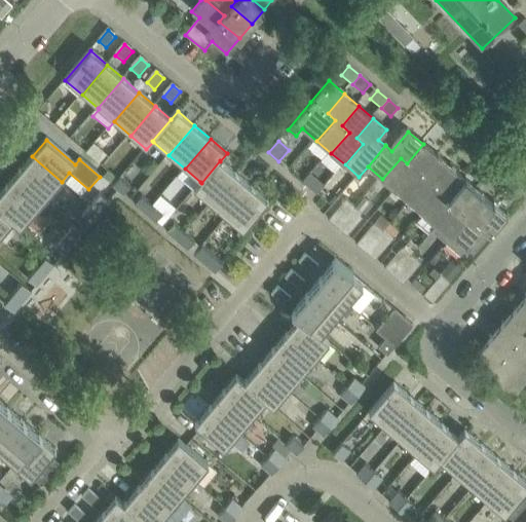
[(420,176),(438,156),(423,144),(407,163),(401,158),(382,179),(396,191),(414,170),(420,176)]
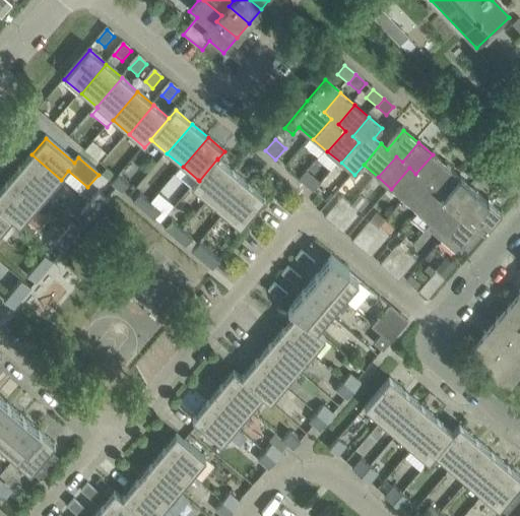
[(48,195),(61,180),(31,154),(18,171),(48,195)]
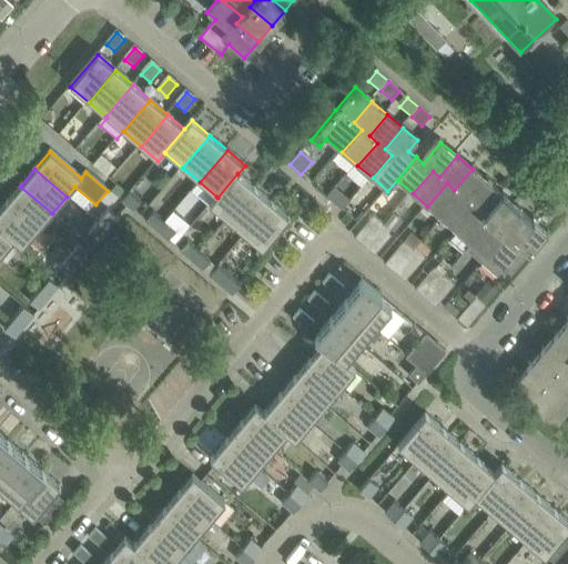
[(470,203),(488,182),(473,169),(454,190),(447,183),(427,207),(444,220),(463,198),(470,203)]
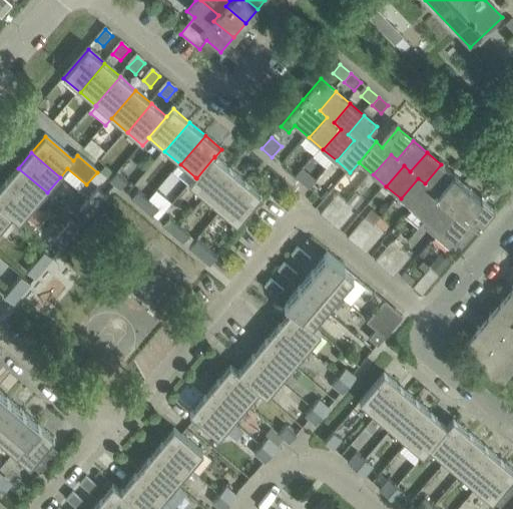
[(229,170),(214,157),(214,156),(196,178),(195,177),(189,185),(205,199),(229,170)]
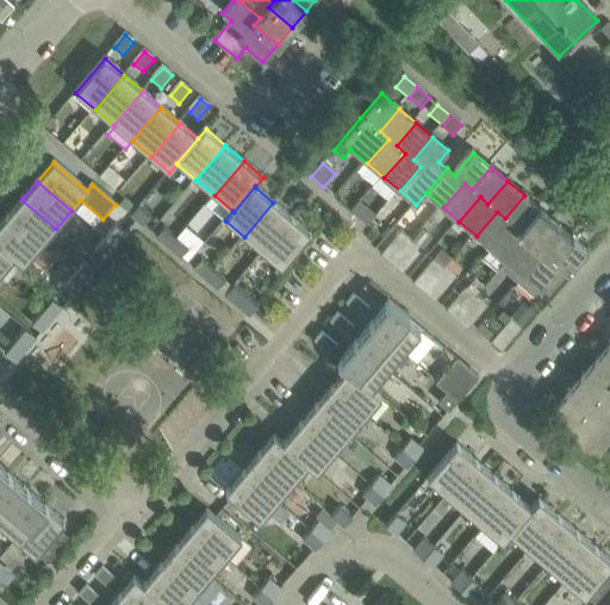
[(522,232),(541,210),(524,195),(505,218),(497,212),(477,236),(493,250),(514,226),(522,232)]
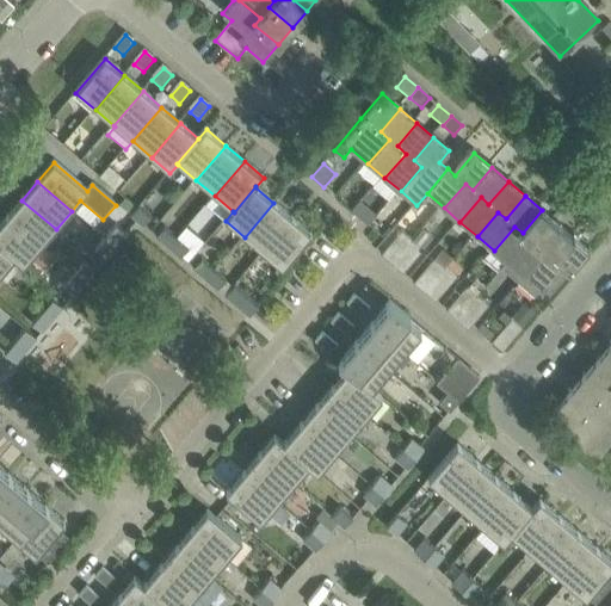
[(39,248),(56,229),(22,201),(6,220),(39,248)]
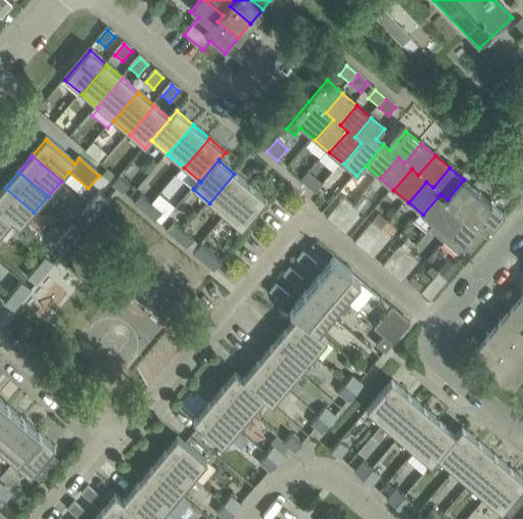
[(226,217),(250,187),(234,174),(209,203),(226,217)]
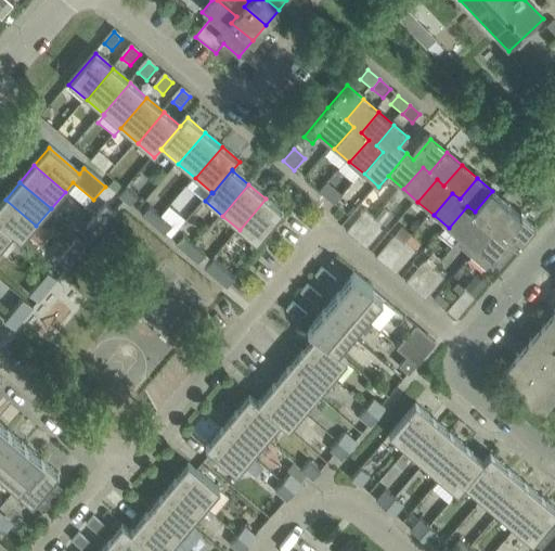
[(118,197),(130,208),(138,199),(127,189),(118,197)]
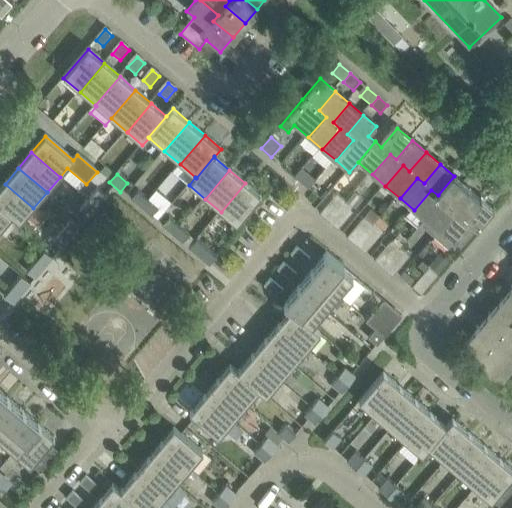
[(451,206),(467,187),(454,176),(438,195),(431,190),(414,210),(426,221),(427,221),(444,201),(451,206)]
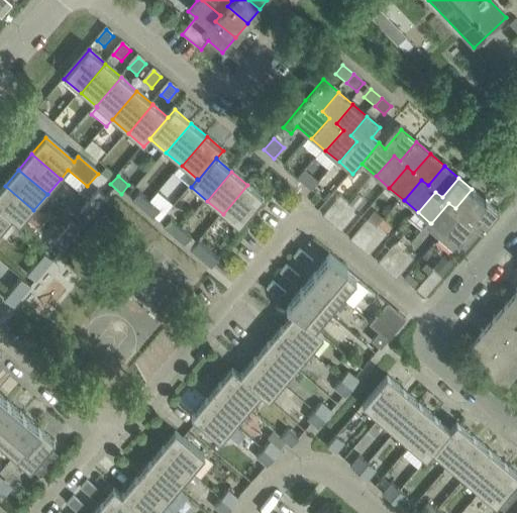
[(223,214),(239,228),(264,199),(247,185),(223,214)]
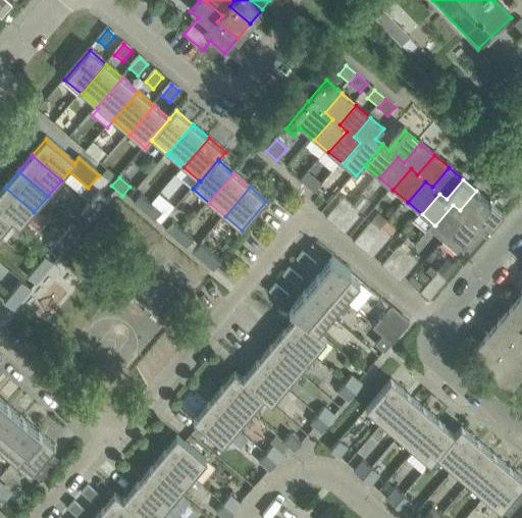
[(20,228),(34,212),(5,188),(0,193),(0,210),(13,221),(12,222),(20,228)]
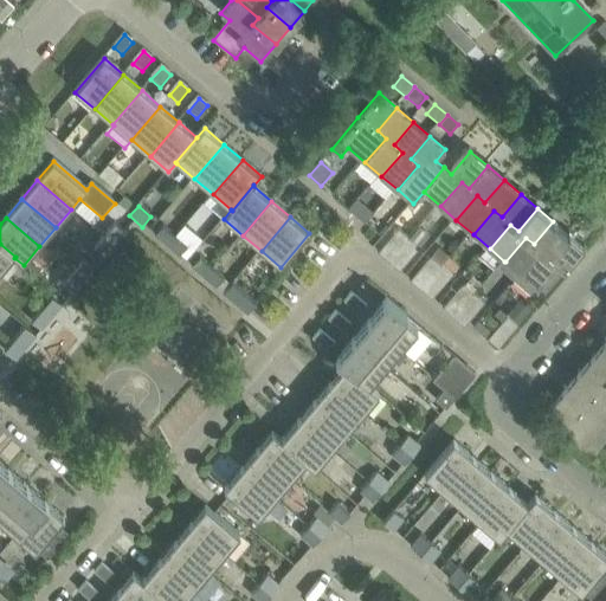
[(550,258),(569,236),(553,221),(534,244),(526,238),(505,262),(504,262),(498,269),(515,283),(542,252),(550,258)]
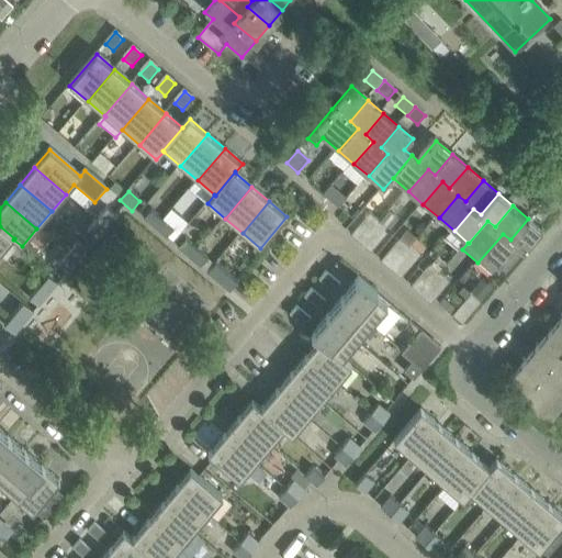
[(107,229),(116,218),(107,210),(98,221),(107,229)]
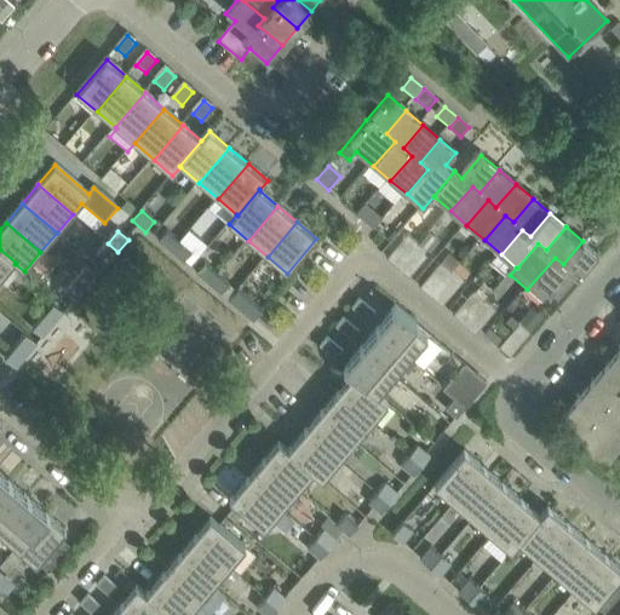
[(171,254),(179,243),(167,233),(159,243),(171,254)]
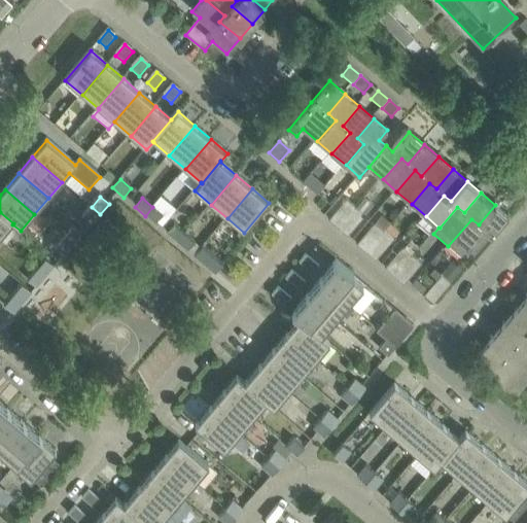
[(338,230),(356,209),(347,201),(328,221),(338,230)]
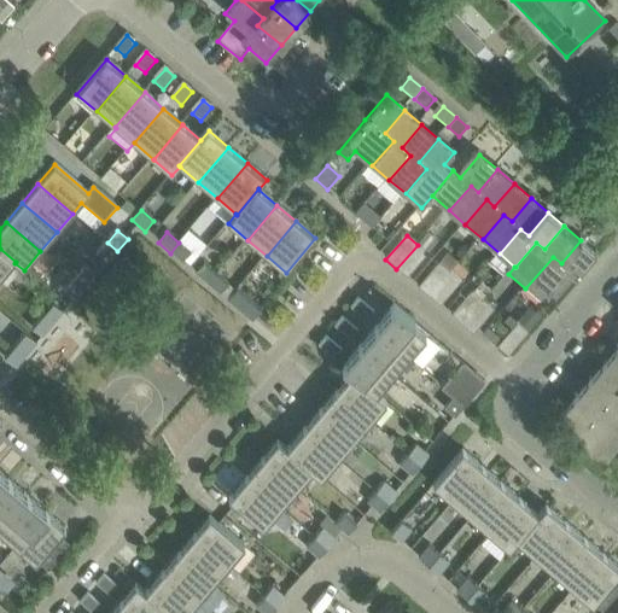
[(541,302),(547,295),(548,296),(567,272),(576,279),(596,255),(581,240),(561,263),(553,257),(525,289),(541,302)]
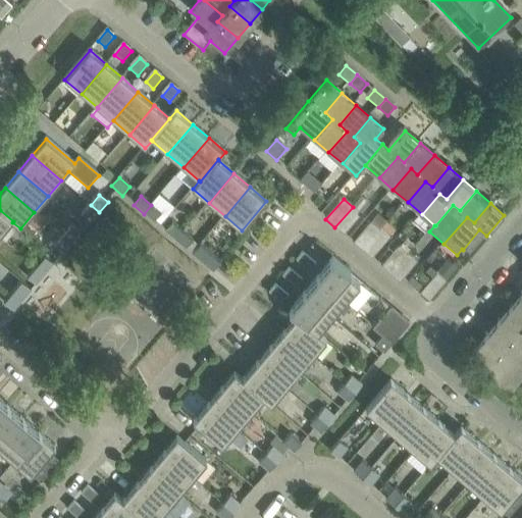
[(90,222),(99,212),(91,205),(82,216),(90,222)]
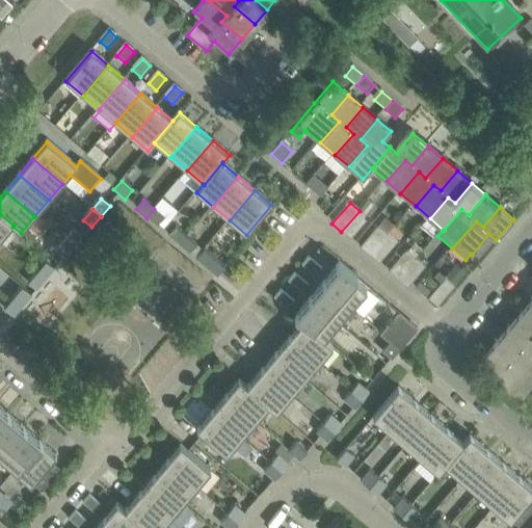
[(147,218),(158,227),(165,218),(154,209),(147,218)]
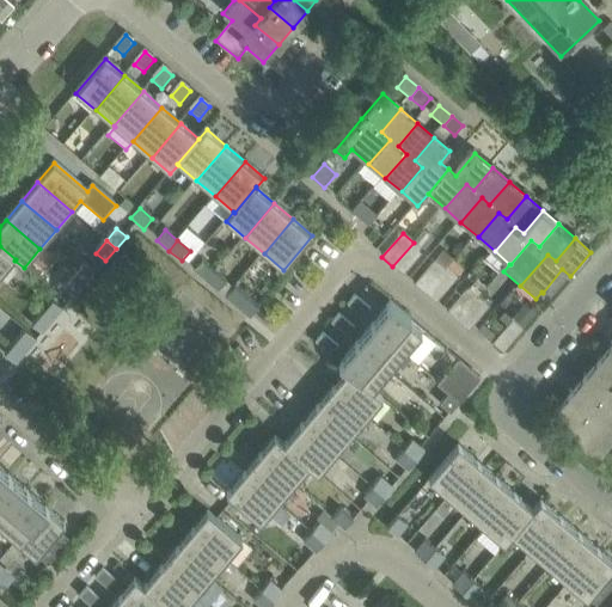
[(404,276),(405,275),(424,252),(414,243),(392,267),(404,276)]
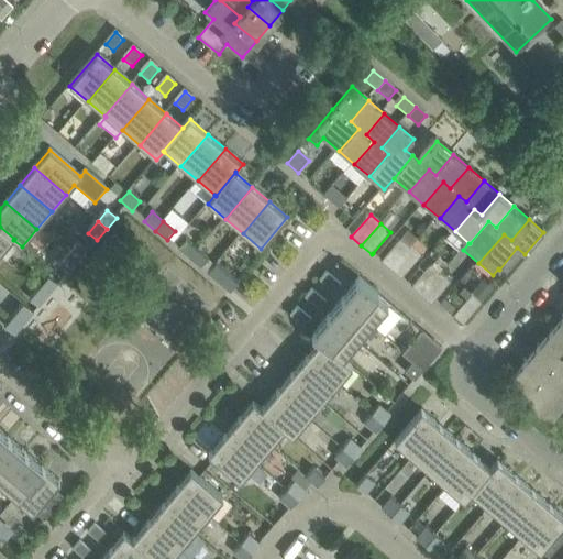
[(0,227),(0,255),(13,240),(14,239),(0,227)]
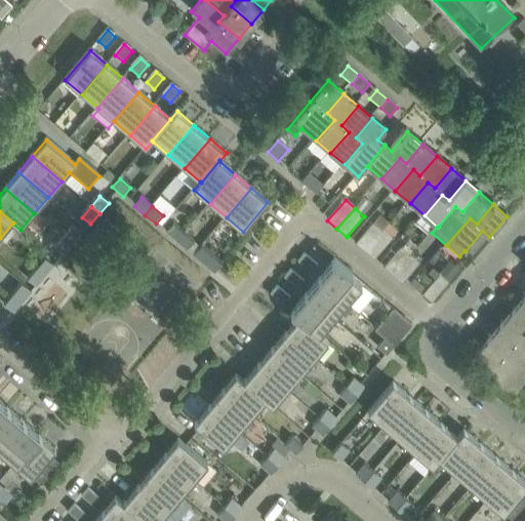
[(365,253),(384,232),(373,224),(356,245),(365,253)]
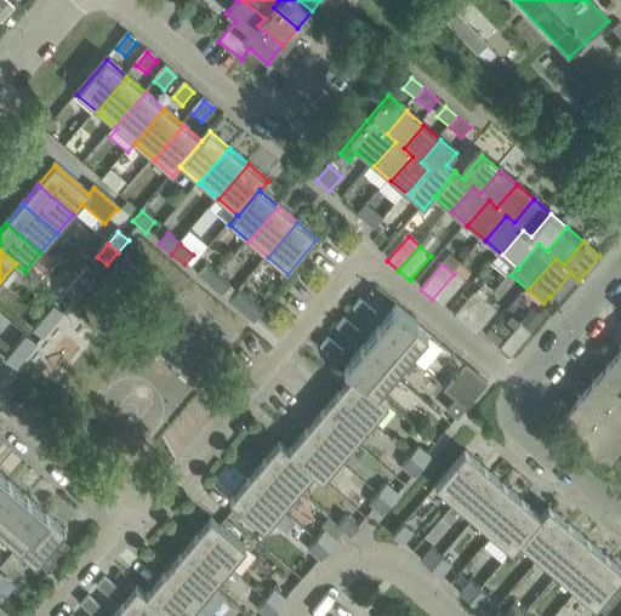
[(210,286),(218,277),(205,266),(197,275),(210,286)]
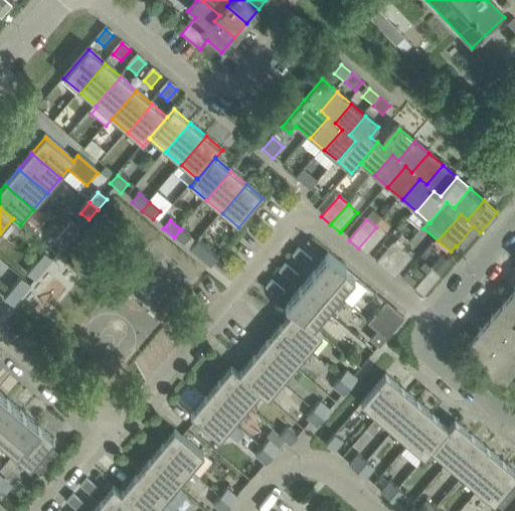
[(70,240),(79,230),(71,223),(62,233),(70,240)]
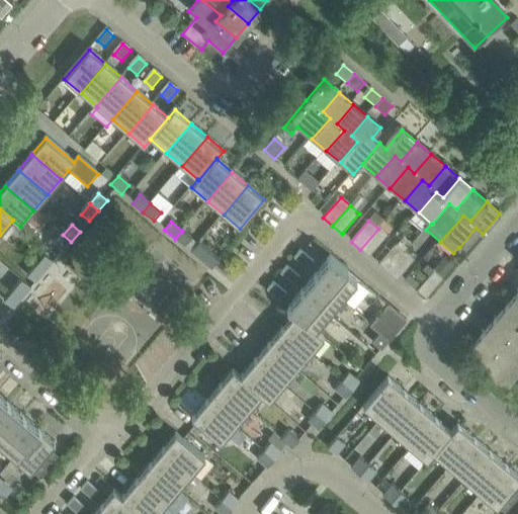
[(369,258),(370,256),(387,237),(378,229),(360,250),(369,258)]
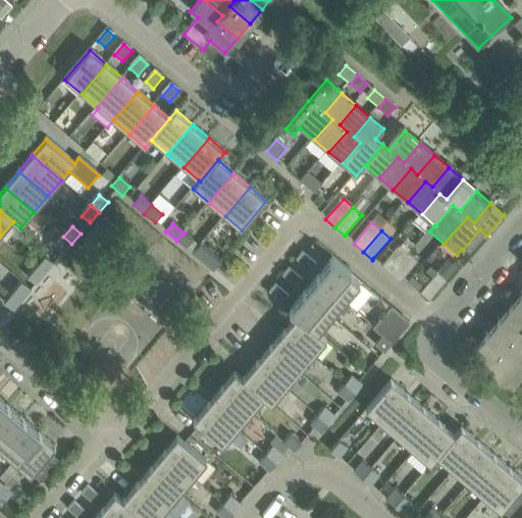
[(187,250),(188,249),(194,242),(184,232),(176,241),(187,250)]
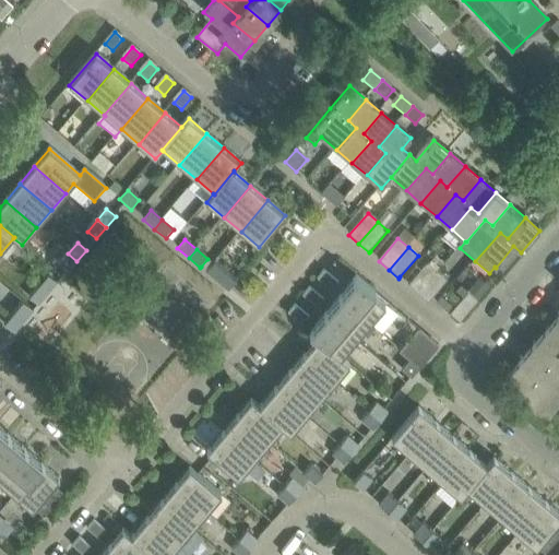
[(68,273),(76,261),(68,254),(58,266),(68,273)]
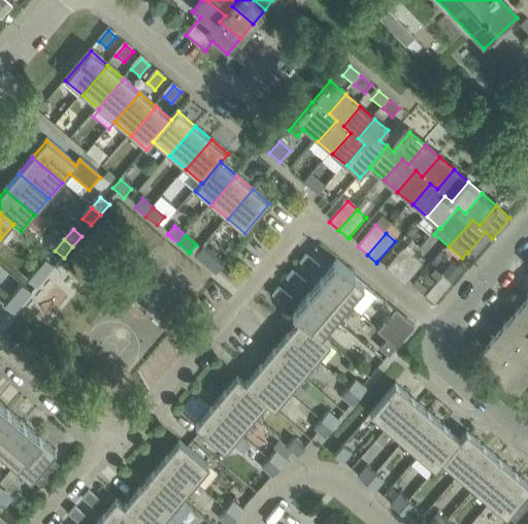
[(216,275),(224,266),(203,249),(195,258),(216,275)]
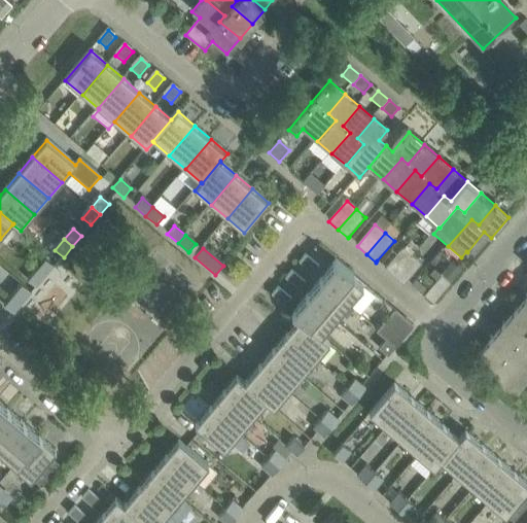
[(395,279),(414,257),(403,249),(385,270),(395,279)]
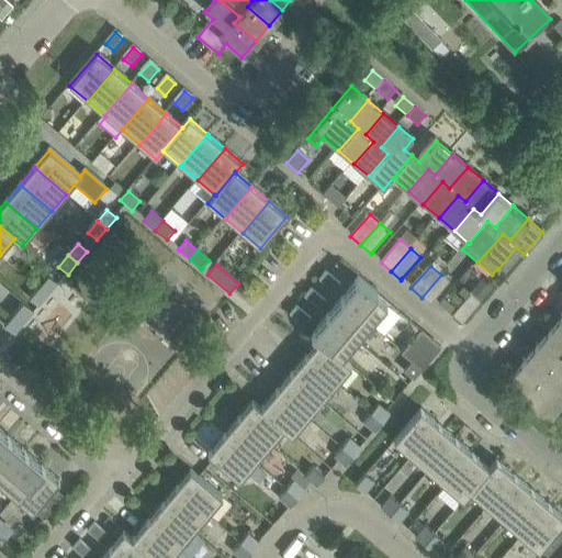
[(326,272),(319,281),(334,293),(340,286),(326,272)]
